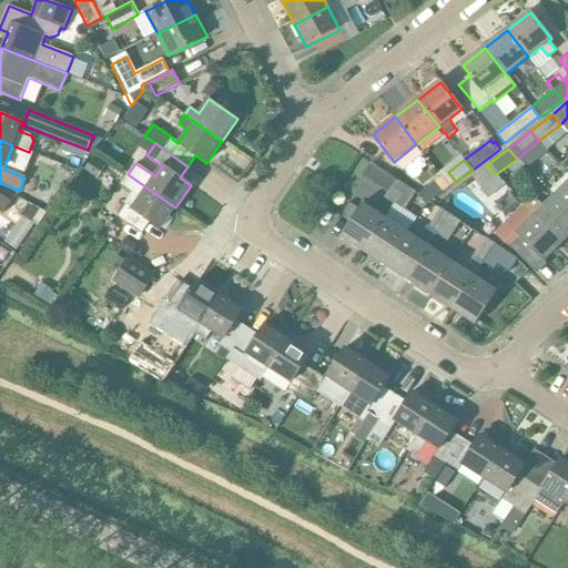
[(473,176),(489,198),(505,185),(496,174),(495,175),(486,165),(473,176)]
